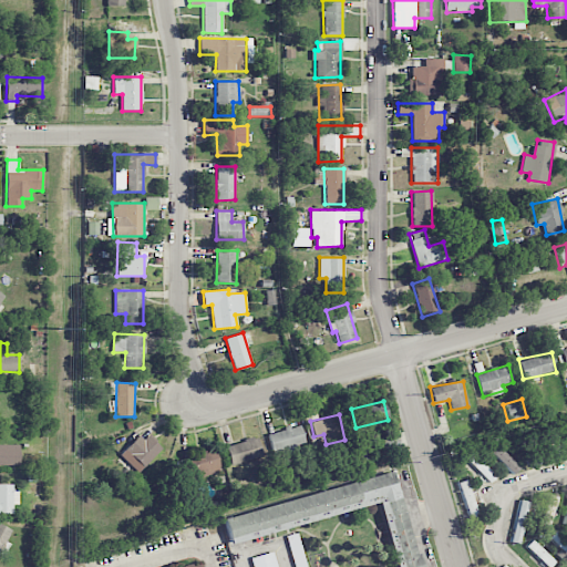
[(268,432),(272,455),(296,451),(295,444),(302,443),(300,426),(268,432)]
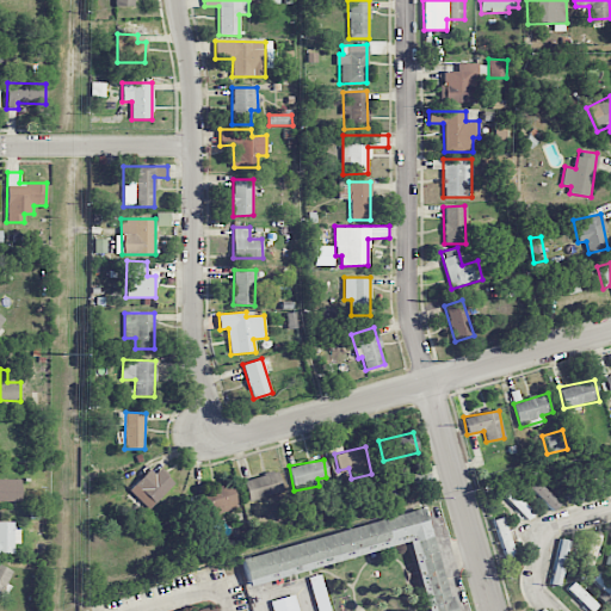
[(174,482),(155,466),(130,492),(150,510),(174,482)]
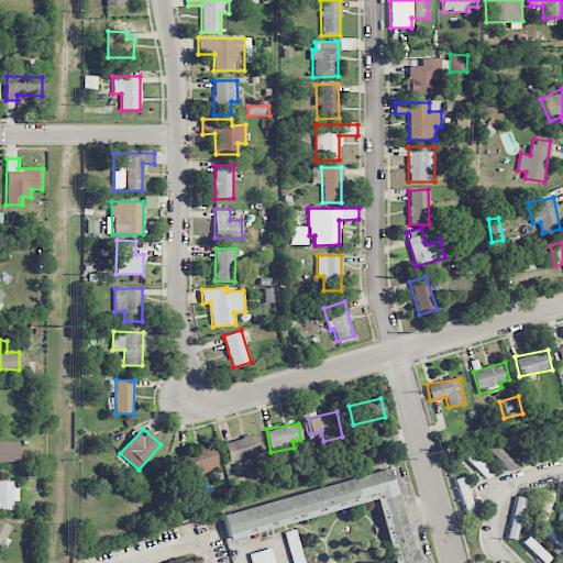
[(222,443),(228,462),(260,453),(254,433),(222,443)]
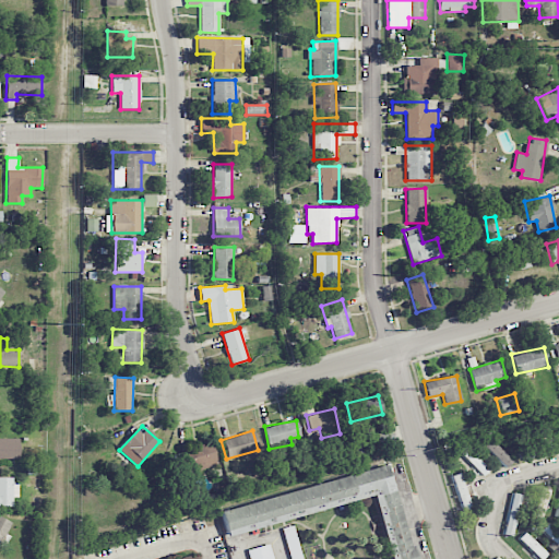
[(513,461),(485,435),(477,442),(504,468),(513,461)]
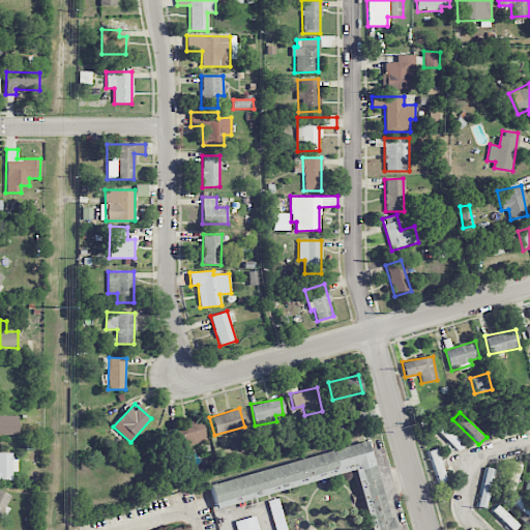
[(0,435),(18,436),(18,415),(0,415),(0,435)]
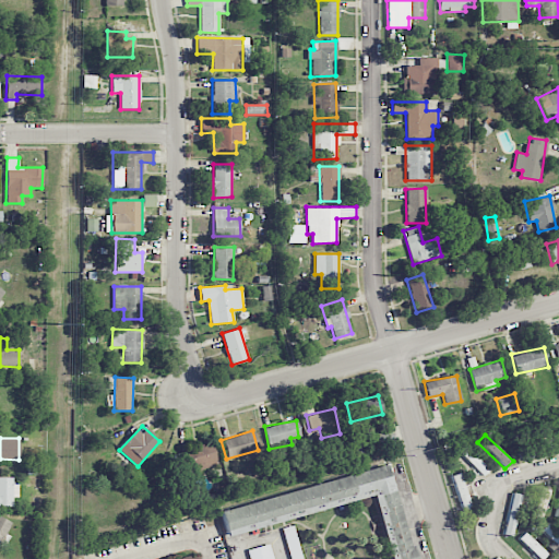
[(489,468),(461,442),(453,450),(482,476),(489,468)]
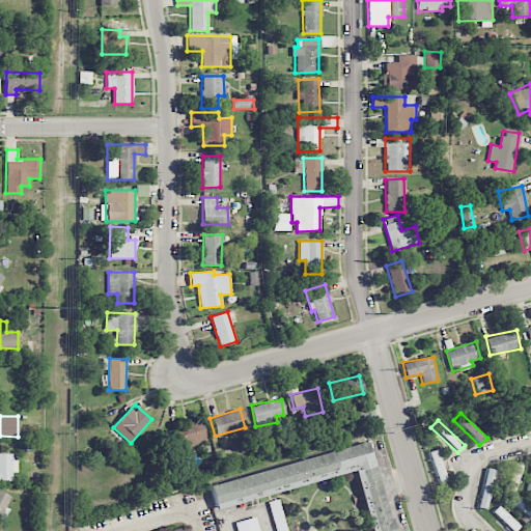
[(172,427),(174,448),(205,444),(203,423),(172,427)]
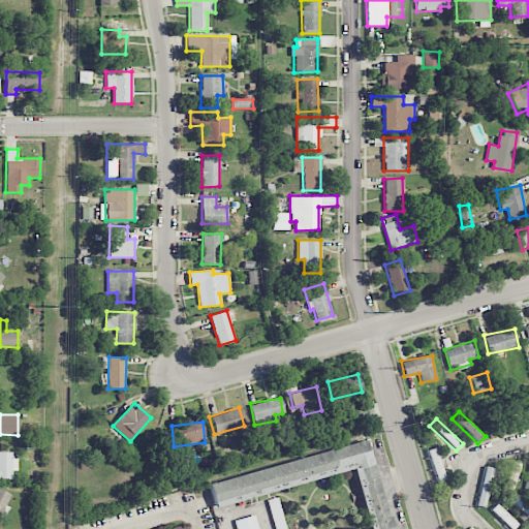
[(390,528),(370,441),(207,479),(213,503),(355,471),(369,528),(390,528)]
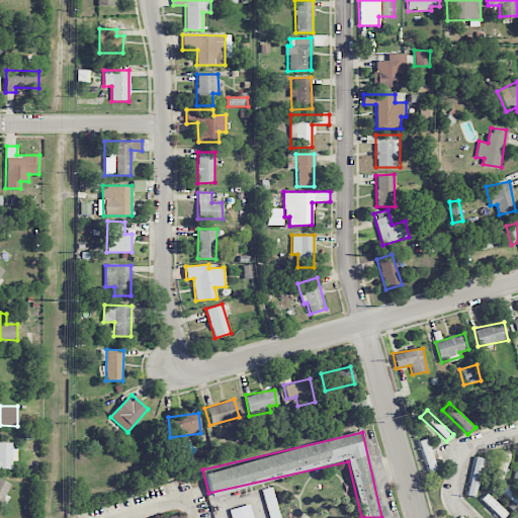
[(0,468),(11,469),(11,460),(17,460),(17,444),(0,443),(0,468)]
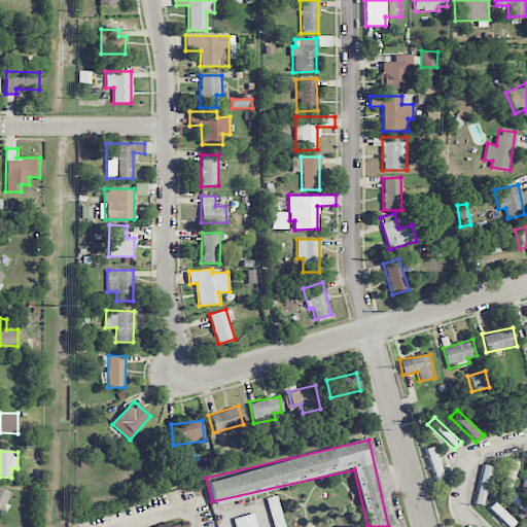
[(519,462),(511,459),(498,494),(506,497),(519,462)]
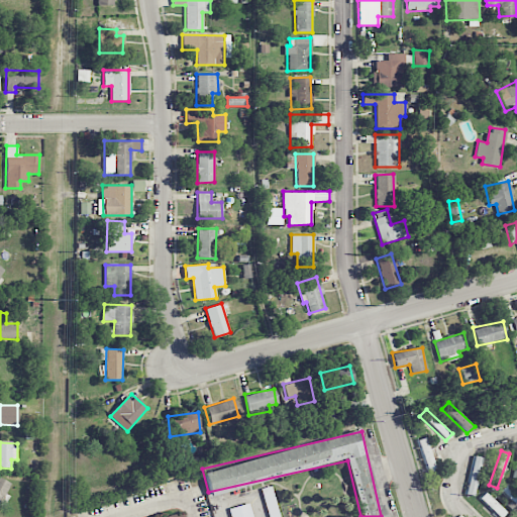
[(466,494),(474,496),(482,457),(474,455),(466,494)]
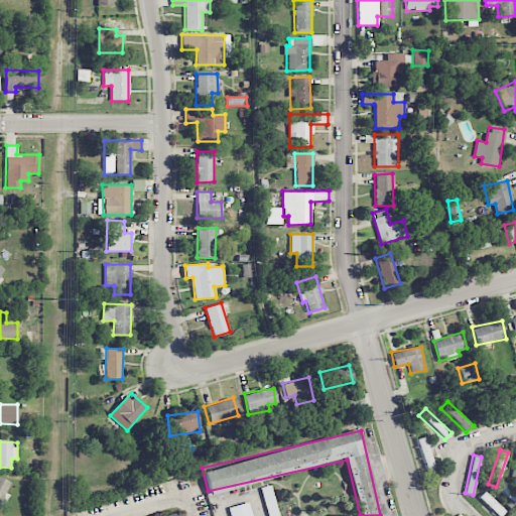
[(0,507),(6,493),(10,482),(0,477),(0,507)]
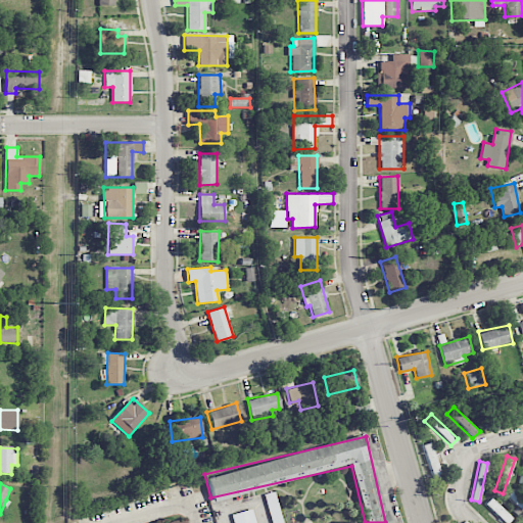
[(505,498),(522,511),(522,497),(511,490),(505,498)]
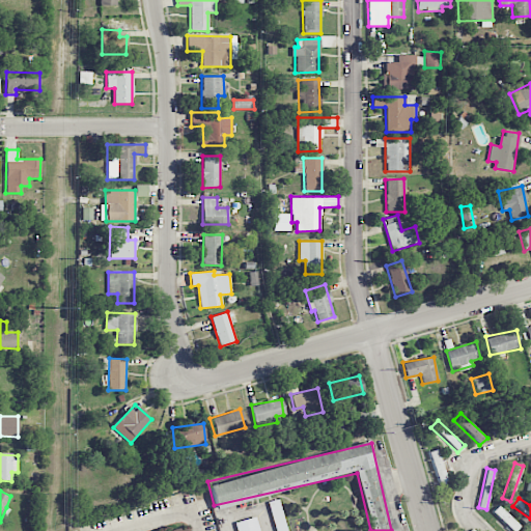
[(269,501),(276,530),(287,530),(280,499),(269,501)]
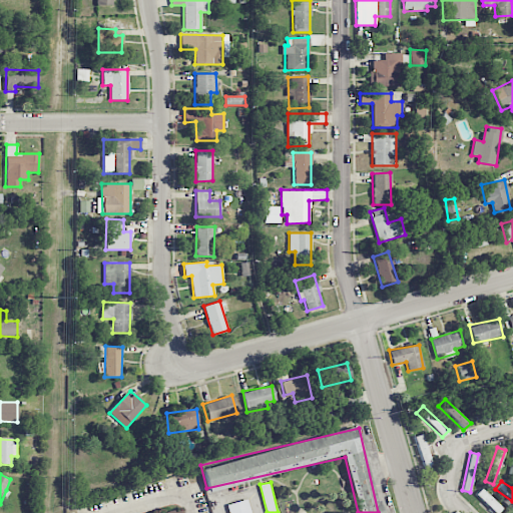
[(474,496),(492,512),(497,512),(502,507),(481,488),(474,496)]
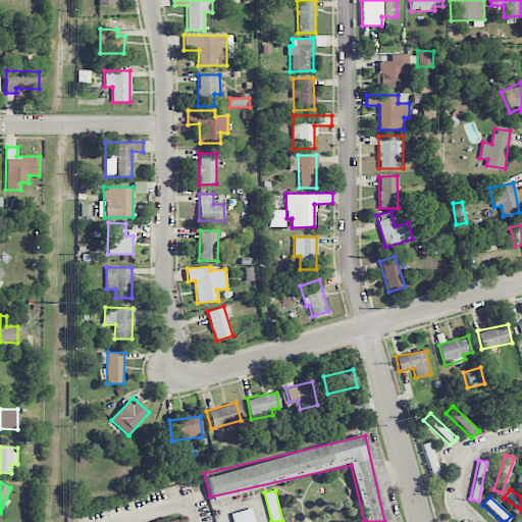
[(255,521),(252,507),(230,513),(232,521),(255,521)]
